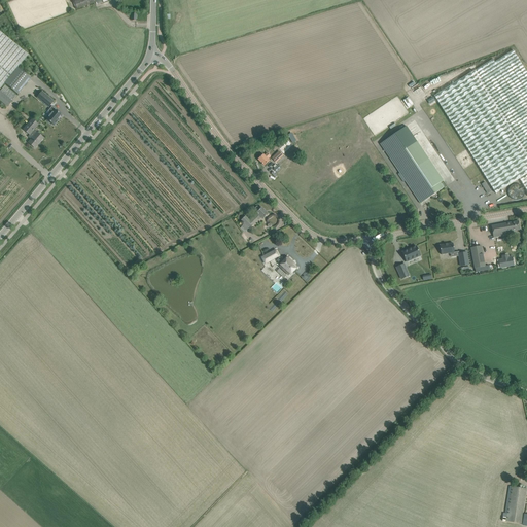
[(102,0),(75,0),(74,0),(77,9),(102,0)]
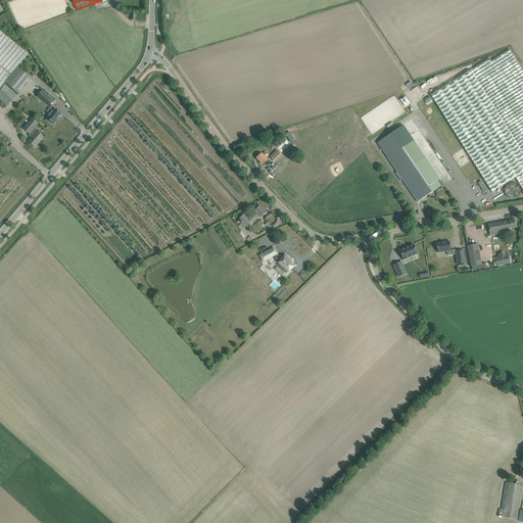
[(0,31),(0,88),(29,54),(0,31)]
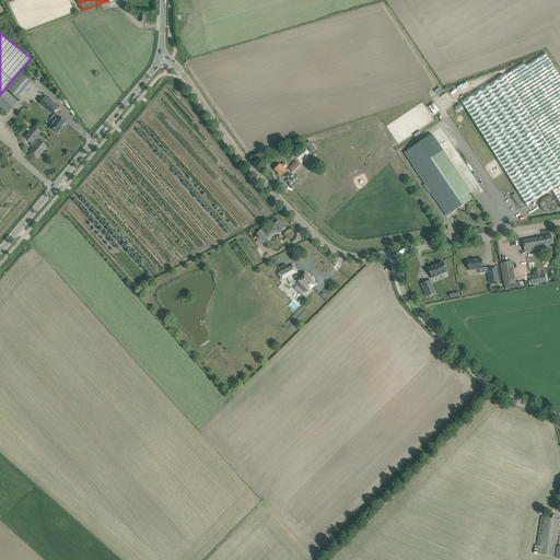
[(509,84),(503,74),(459,102),(526,207),(552,190),(559,202),(559,77),(548,59),(509,84)]
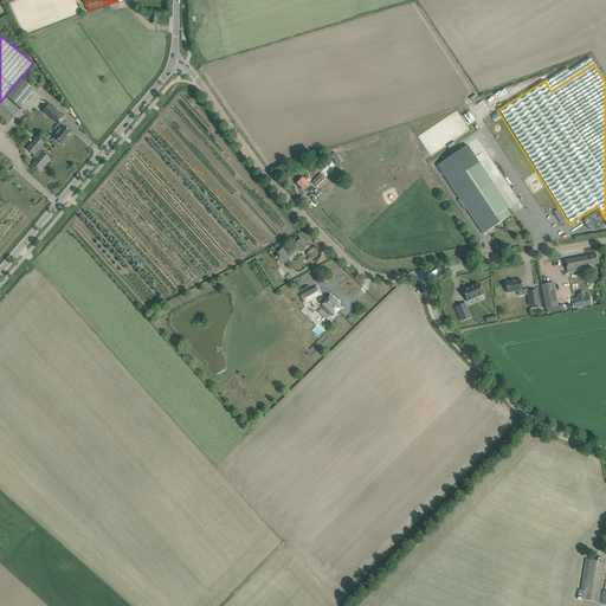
[(21,109),(36,90),(21,78),(6,96),(21,109)]
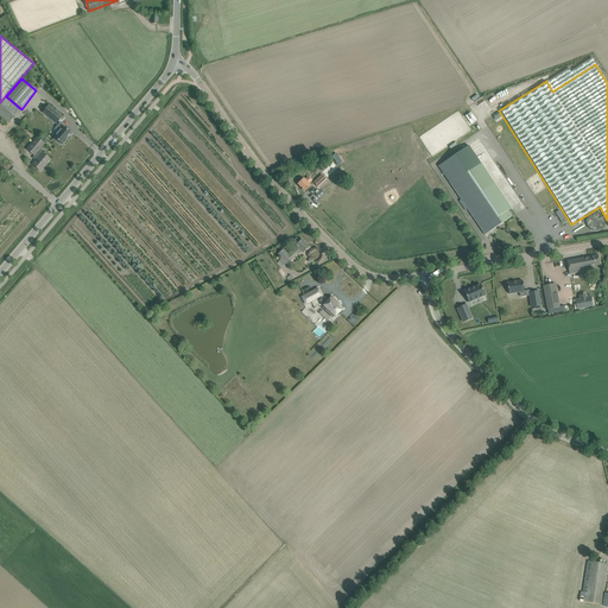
[(0,115),(10,124),(20,111),(6,99),(0,105),(0,115)]
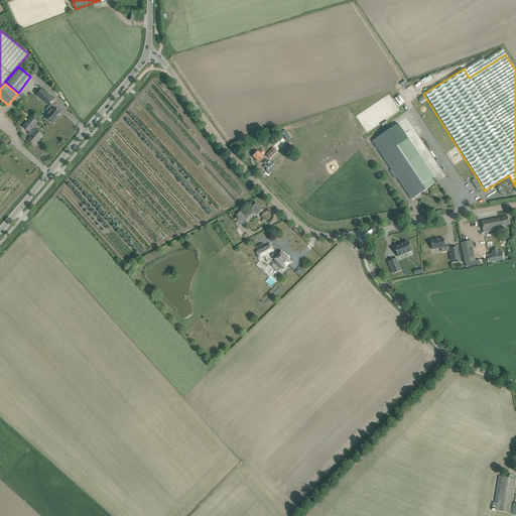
[(48,105),(53,100),(41,90),(36,96),(48,105)]
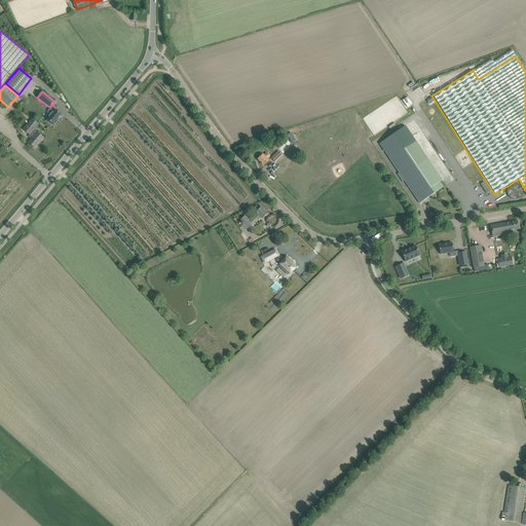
[(47,120),(50,123),(50,122),(54,125),(59,119),(58,119),(62,115),(55,110),(57,109),(52,106),(48,111),(51,114),(50,116),(47,119),(47,120)]
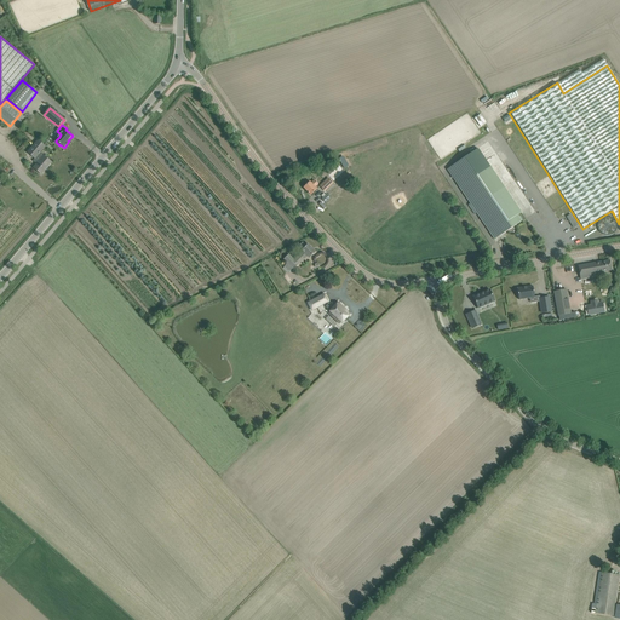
[(38,141),(33,145),(28,153),(35,159),(33,161),(36,164),(34,167),(41,174),(41,173),(47,166),(49,166),(52,162),(40,153),(46,147),(38,141)]
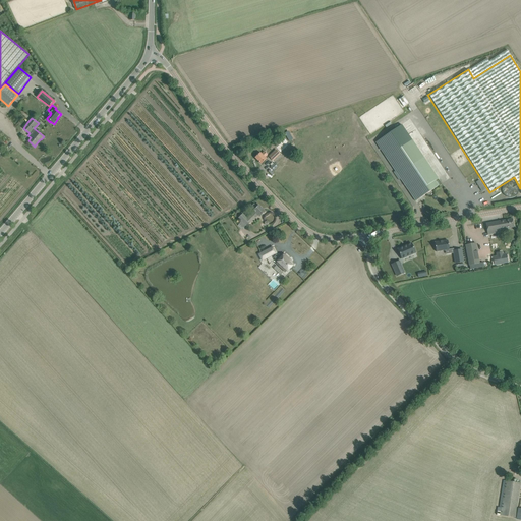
[(402,125),(375,142),(398,175),(415,201),(419,198),(416,193),(419,191),(423,196),(439,186),(436,180),(438,178),(408,135),(392,147),(389,141),(405,130),(402,125)]
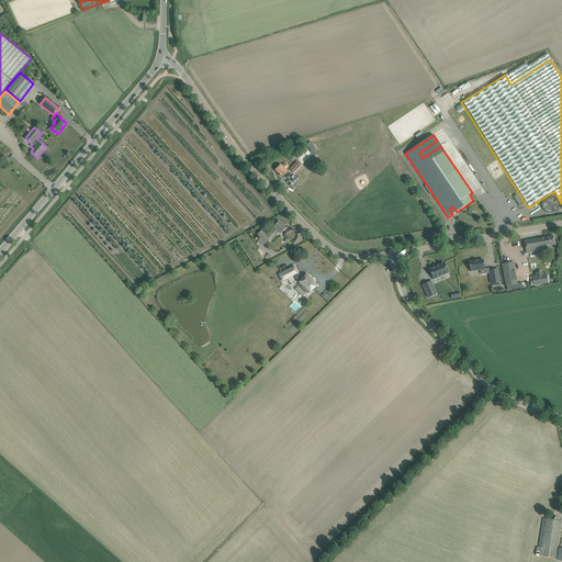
[(302,166),(298,161),(290,169),(294,173),(302,166)]
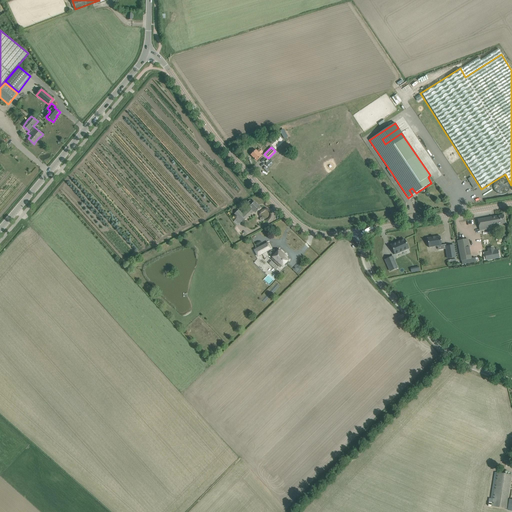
[(251,155),(257,161),(262,156),(260,155),(263,152),(260,149),(257,151),(256,150),(255,152),(251,155)]
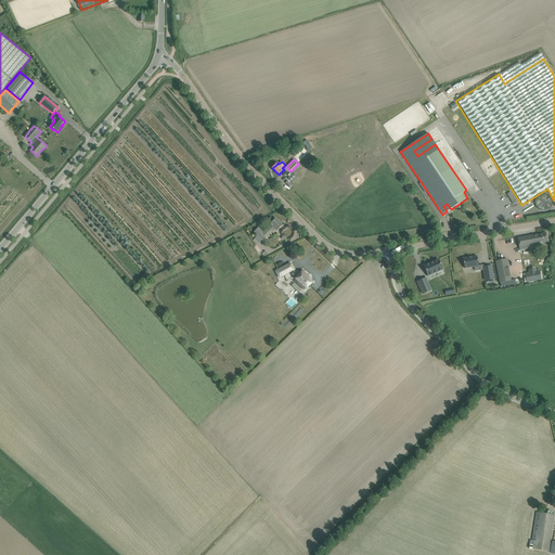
[(511,192),(507,194),(514,204),(517,202),(511,192)]
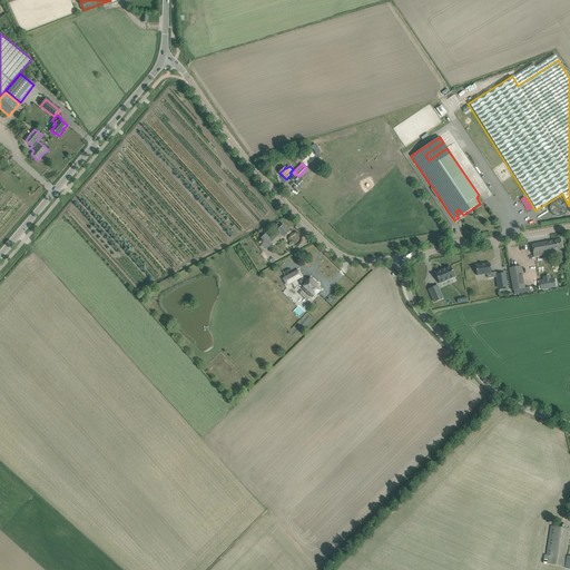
[(278,237),(279,238),(283,235),(285,237),(286,235),(291,232),(284,225),(282,226),(278,223),(273,228),(278,233),(276,235),(278,237)]
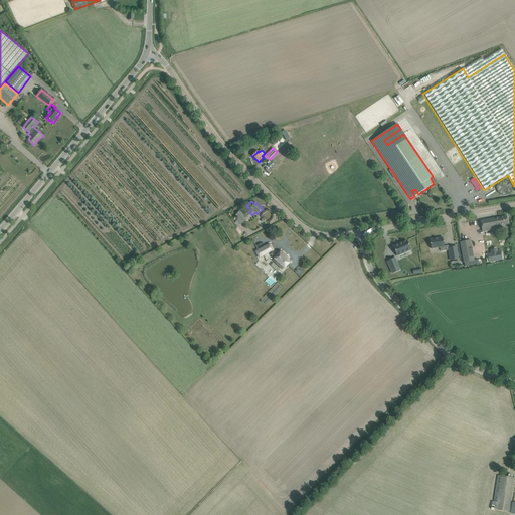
[(236,221),(234,223),(238,227),(243,222),(244,223),(248,219),(240,211),(235,215),(238,218),(236,221)]
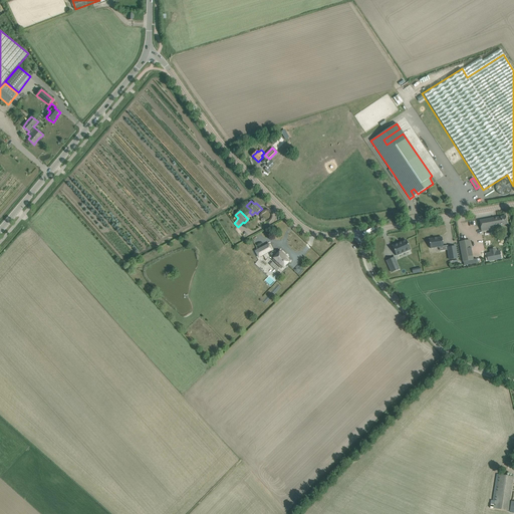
[(507,224),(506,216),(480,221),(482,231),(501,228),(501,225),(507,224)]
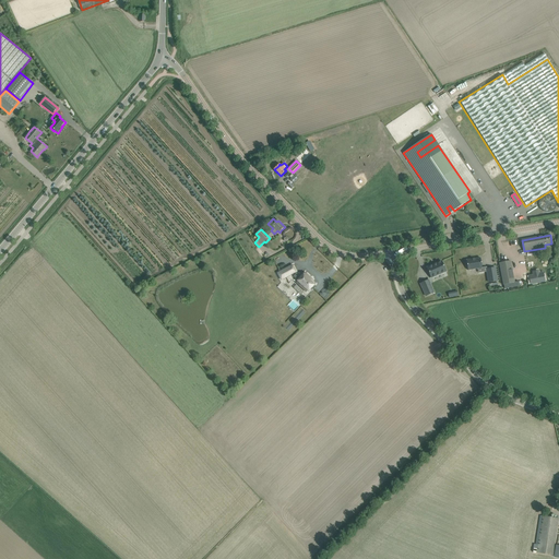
[(487,269),(487,268),(483,268),(480,258),(467,260),(466,260),(468,271),(478,269),(478,273),(487,272),(487,269)]
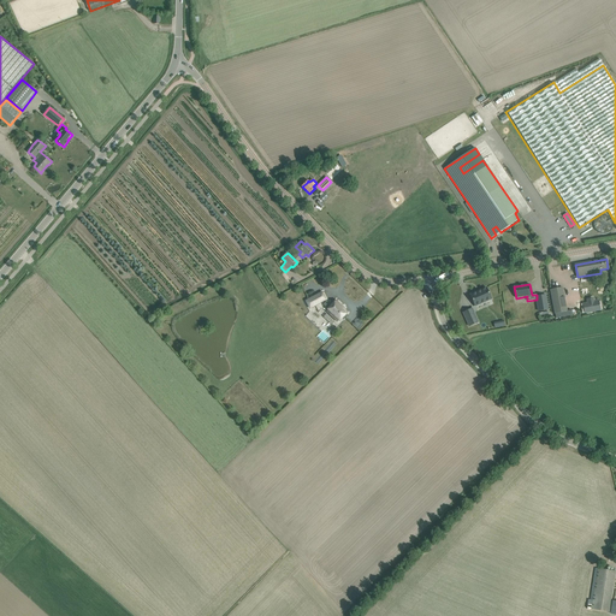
[(471,295),(475,306),(492,298),(487,288),(471,295)]
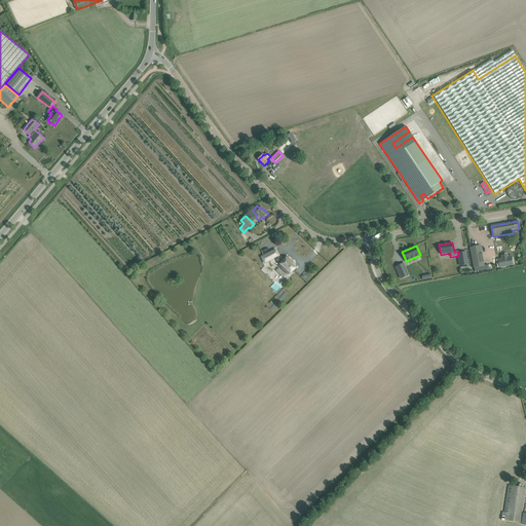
[(481,246),(470,248),(474,268),(485,266),(481,246)]
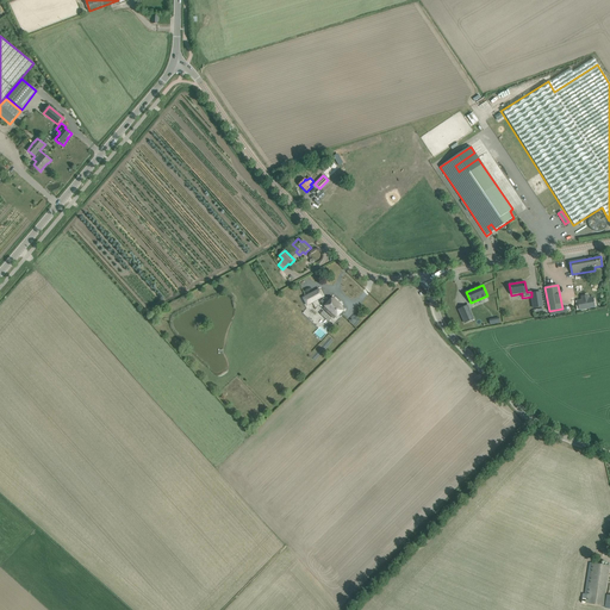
[(318,299),(325,306),(323,309),(328,313),(334,319),(336,317),(343,311),(337,305),(338,304),(332,298),(328,304),(322,298),(323,297),(319,290),(303,298),(305,302),(307,305),(312,303),(318,299)]
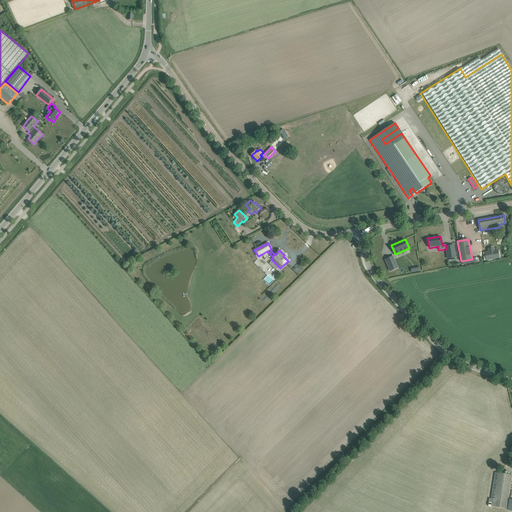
[(454,245),(446,246),(446,249),(448,259),(456,257),(454,245)]
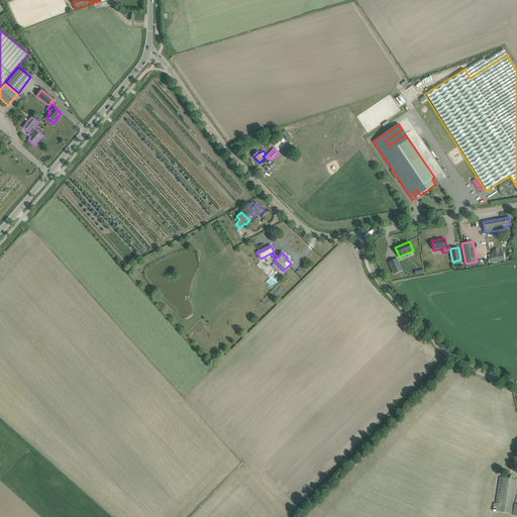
[(389,263),(394,274),(401,271),(396,259),(389,263)]
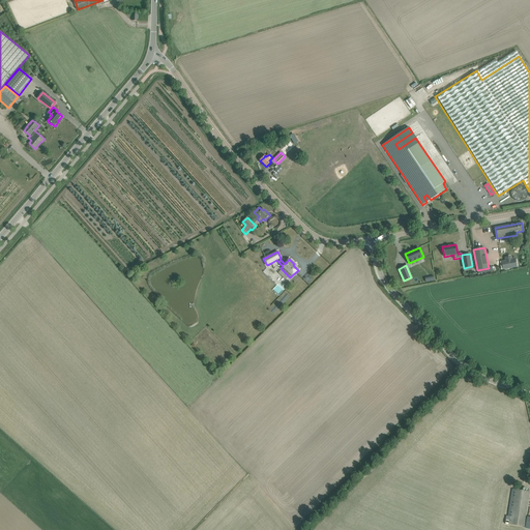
[(302,277),(308,283),(314,278),(307,272),(302,277)]
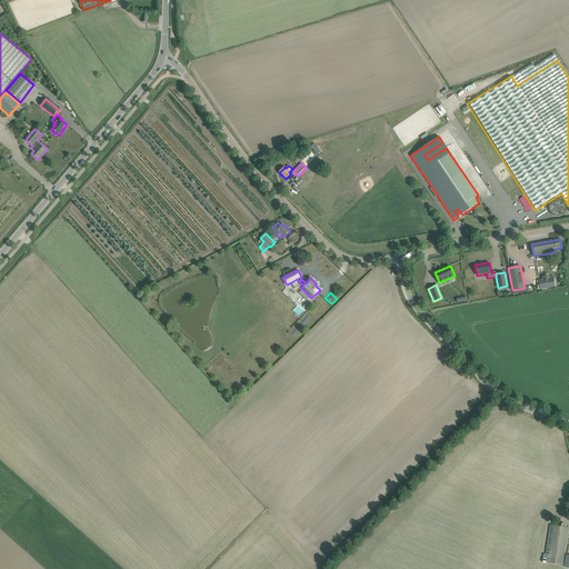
[(305,311),(299,306),(295,310),(299,316),(305,311)]
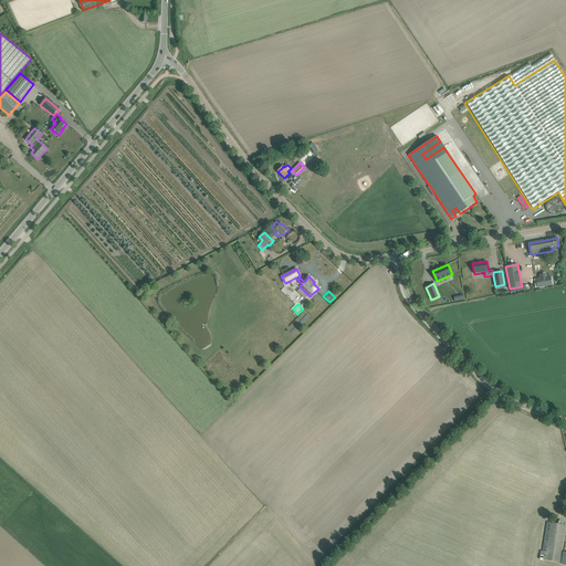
[(543,559),(561,563),(565,525),(549,522),(543,559)]
